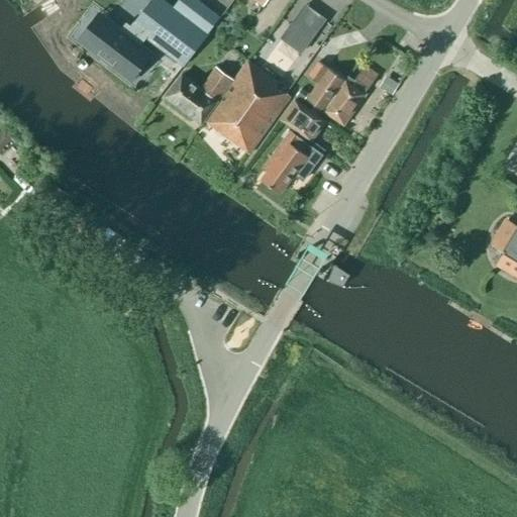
[(219,19),(194,0),(189,0),(179,13),(162,0),(151,0),(131,27),(132,28),(125,37),(108,24),(90,46),(122,72),(139,48),(134,44),(141,35),(183,67),(219,19)]
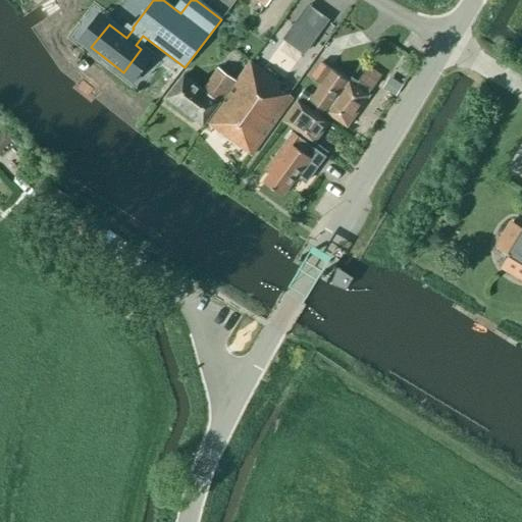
[(220,0),(219,3),(228,10),(236,0),(220,0)]
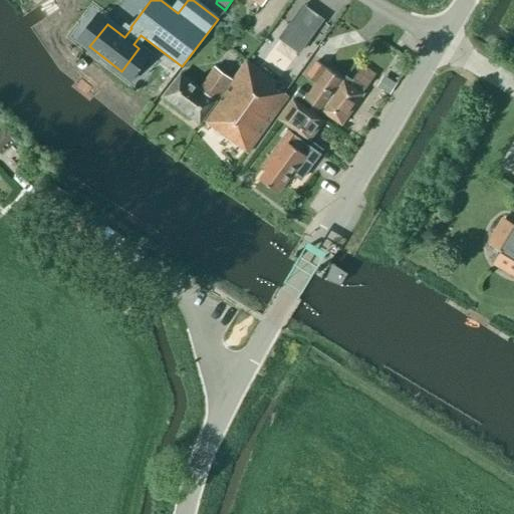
[(319,115),(322,111),(349,71),(324,52),(307,76),(317,83),(306,99),(313,104),(310,109),(319,115)]
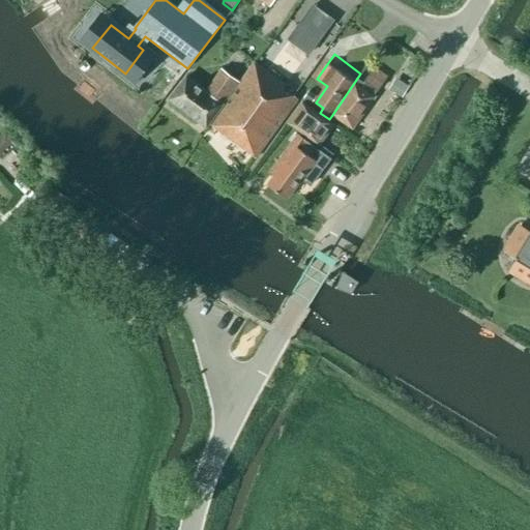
[(283,89),(285,86),(254,63),(210,125),(255,158),(298,99),(283,89)]
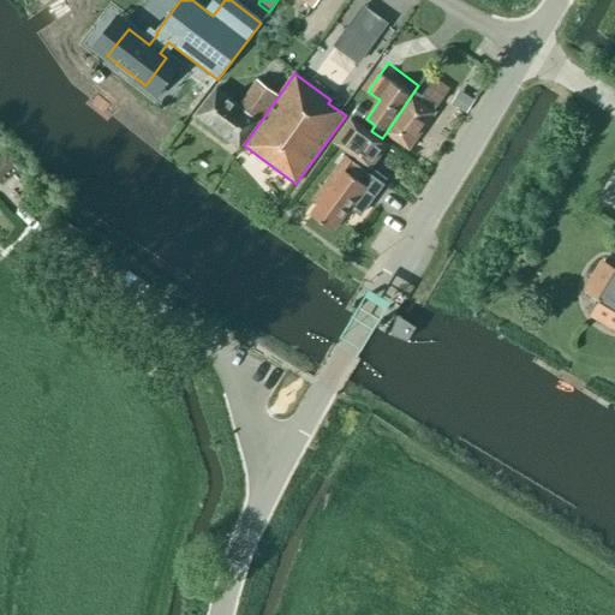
[(446,95),(448,91),(434,81),(429,87),(422,82),(418,85),(386,133),(408,149),(443,101),(441,100),(446,94),(446,95)]
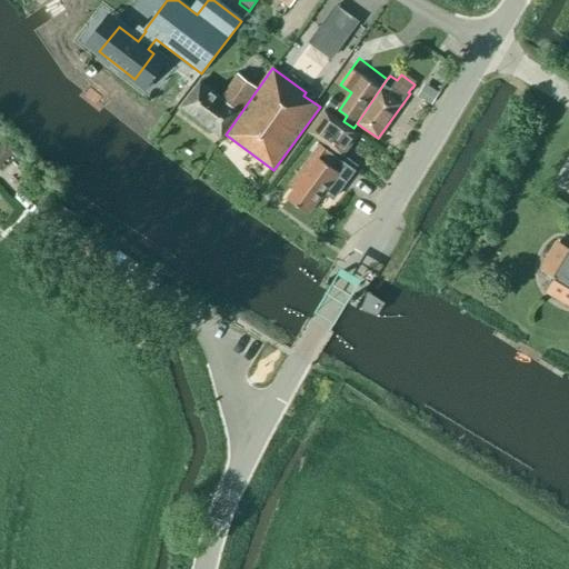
[(239,111),(256,89),(238,76),(221,99),(200,82),(181,108),(221,137),(239,111)]
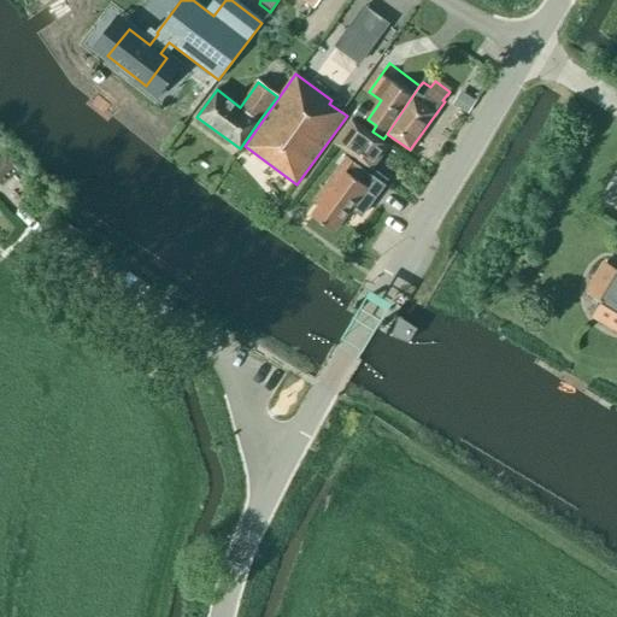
[(468,113),(475,101),(463,94),(457,106),(468,113)]
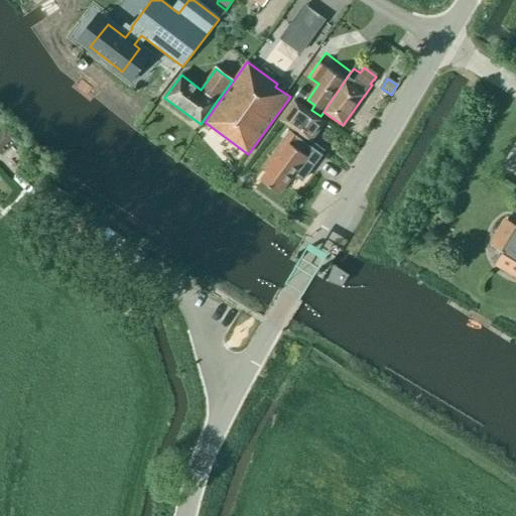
[(301,88),(295,96),(302,102),(308,94),(301,88)]
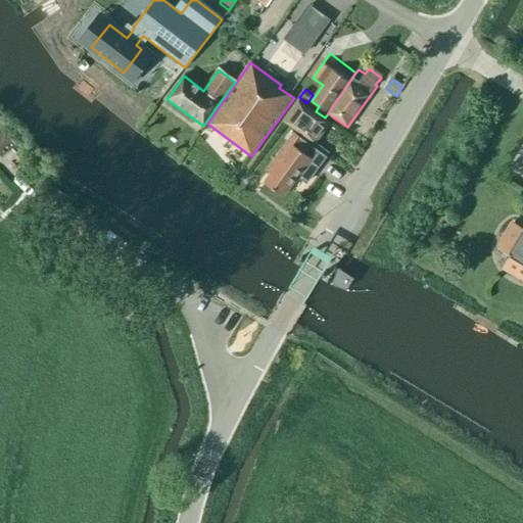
[(284,121),(316,143),(330,124),(298,101),(284,121)]
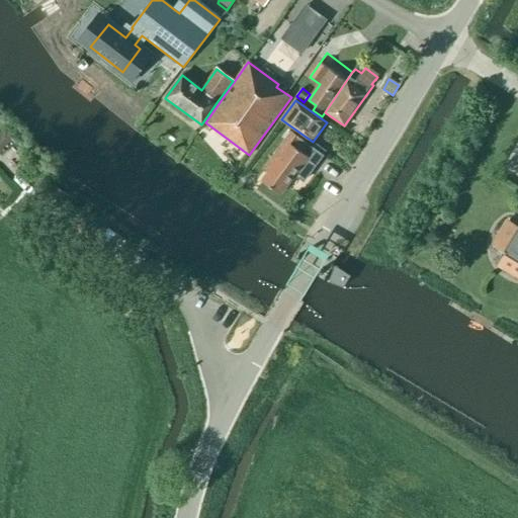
[(0,148),(13,136),(0,122),(0,148)]
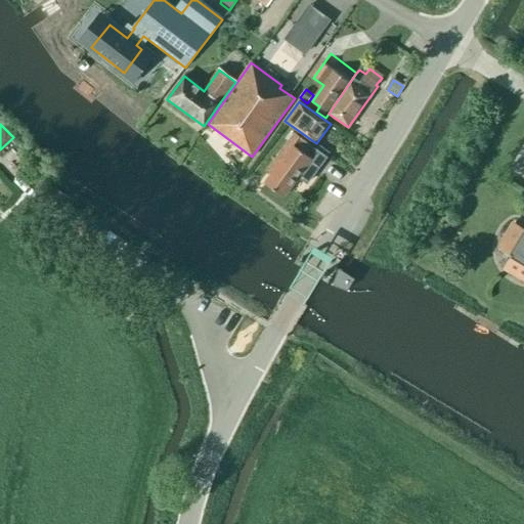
[(287,144),(268,169),(273,173),(265,183),(284,197),(297,177),(307,184),(326,158),(295,133),(287,144)]
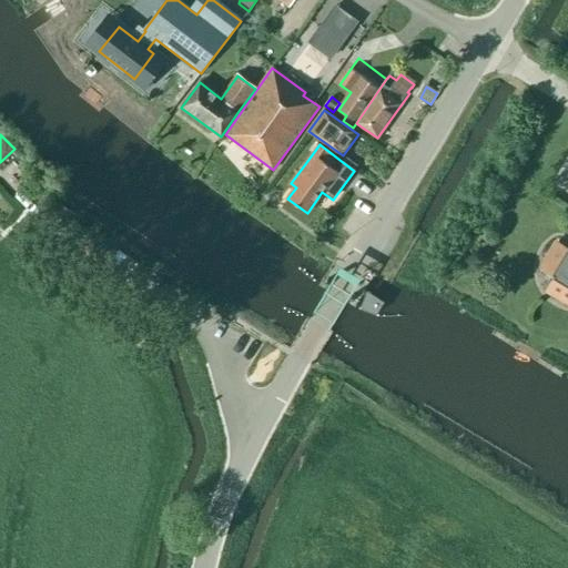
[(567,249),(557,243),(543,267),(556,276),(547,290),(567,302),(567,249)]
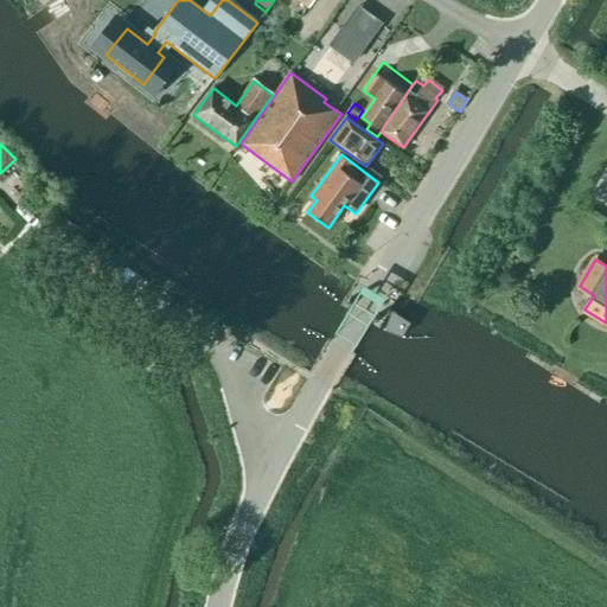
[(391,289),(384,302),(393,307),(400,295),(391,289)]
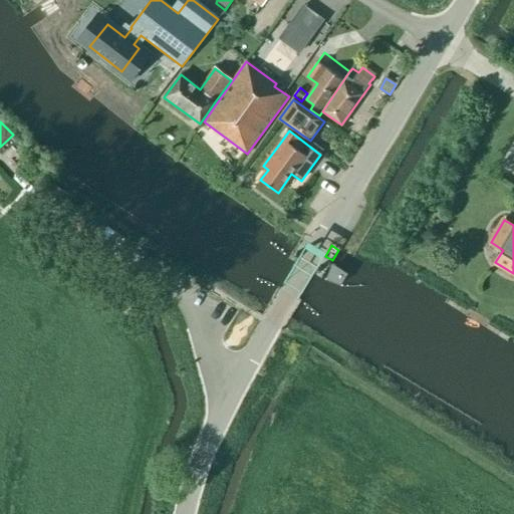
[(331,270),(328,281),(340,285),(343,281),(344,281),(349,273),(340,268),(338,272),(331,270)]
